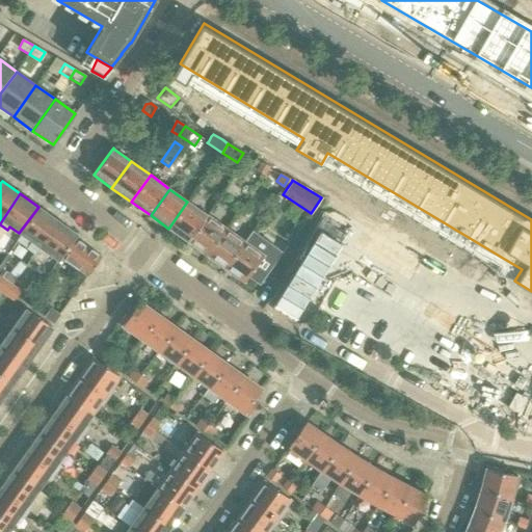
[(187,202),(168,229),(187,241),(206,215),(207,215),(202,212),(187,202)]
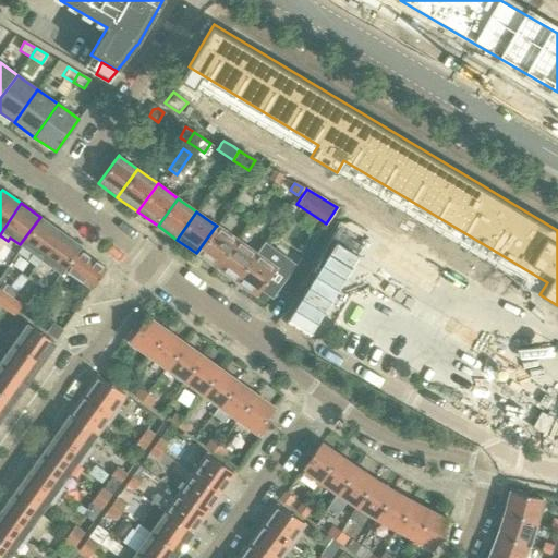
[(31,257),(39,263),(61,232),(40,217),(20,244),(33,254),(31,257)]
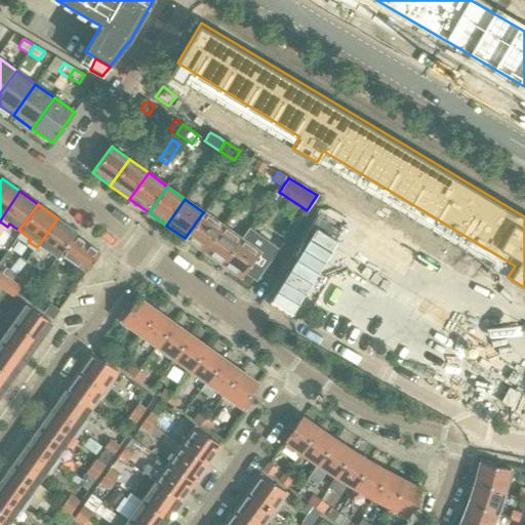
[(203,212),(185,238),(204,252),(223,227),(214,220),(203,212)]
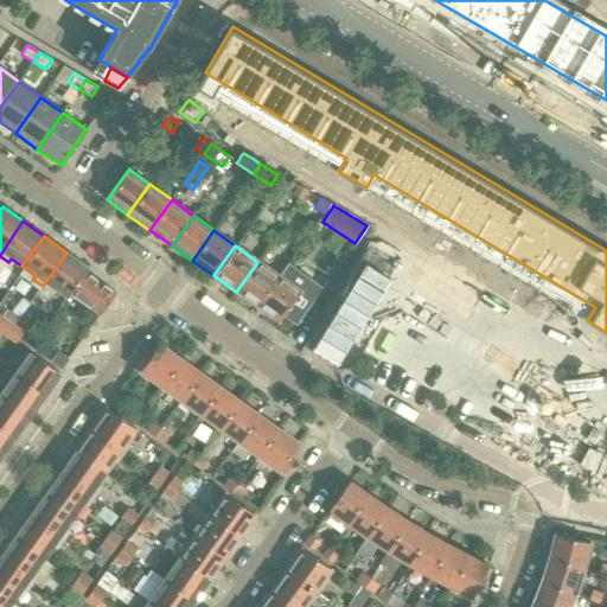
[(88,268),(66,253),(43,286),(52,292),(55,289),(65,298),(69,293),(70,293),(85,272),(88,268)]
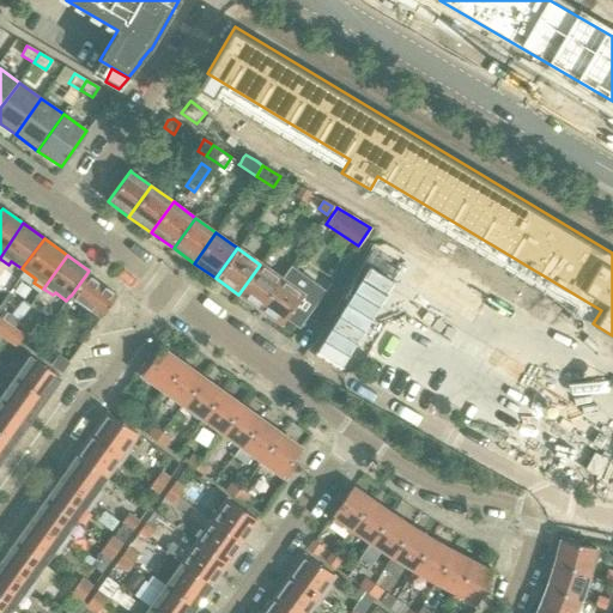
[(260,265),(238,295),(260,310),(281,279),(272,272),(272,273),(260,265)]
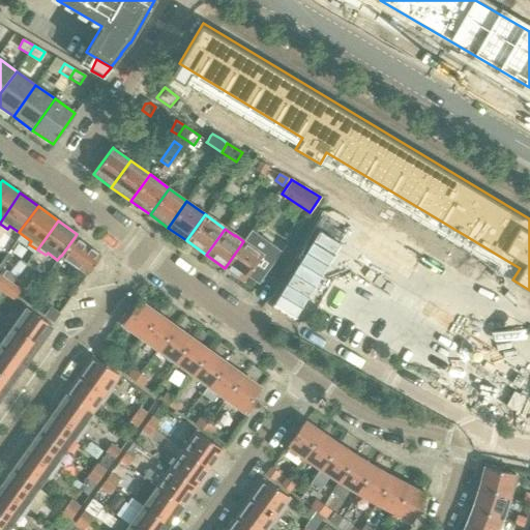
[(75,237),(61,256),(87,274),(92,267),(95,263),(100,256),(75,237)]
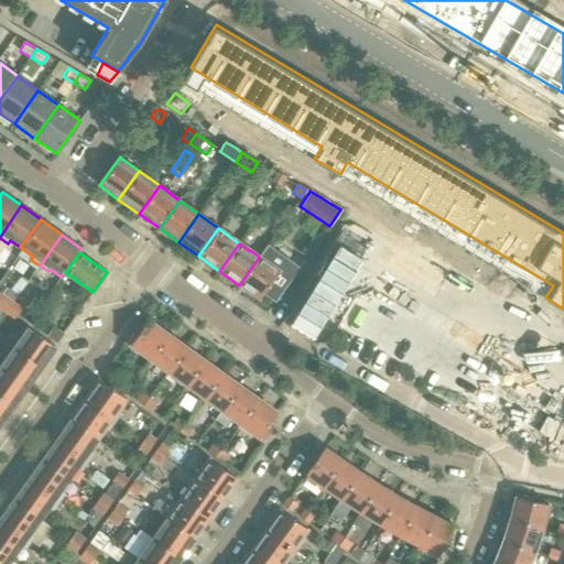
[(259,257),(239,285),(259,300),(263,293),(275,302),(285,286),(299,269),(286,260),(279,270),(269,263),(259,257)]
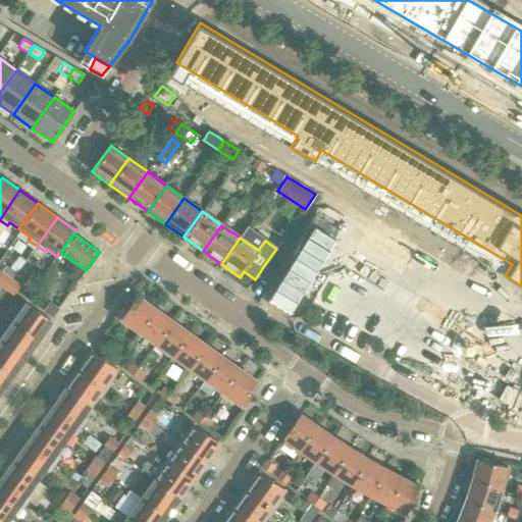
[(0,285),(5,290),(12,280),(21,267),(25,262),(16,256),(12,262),(4,274),(0,271),(0,285)]
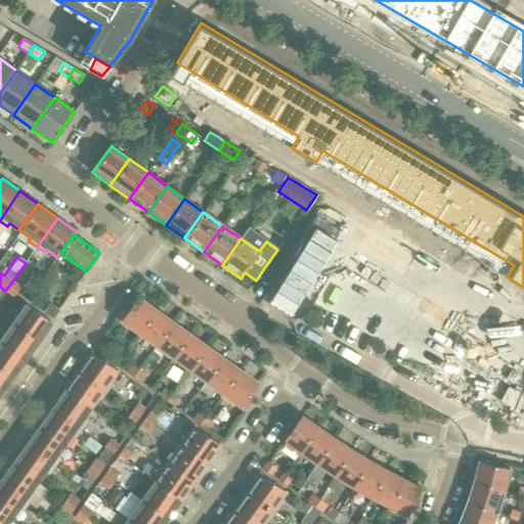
[(12,281),(5,291),(13,296),(19,287),(12,281)]
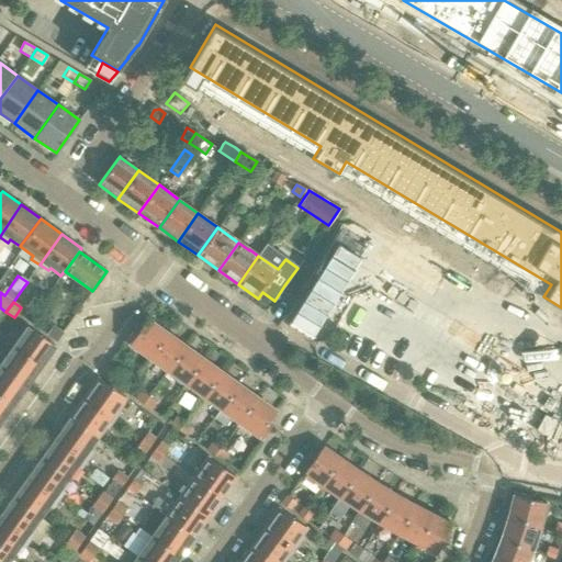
[(125,341),(148,358),(167,333),(147,318),(139,329),(135,327),(125,341)]
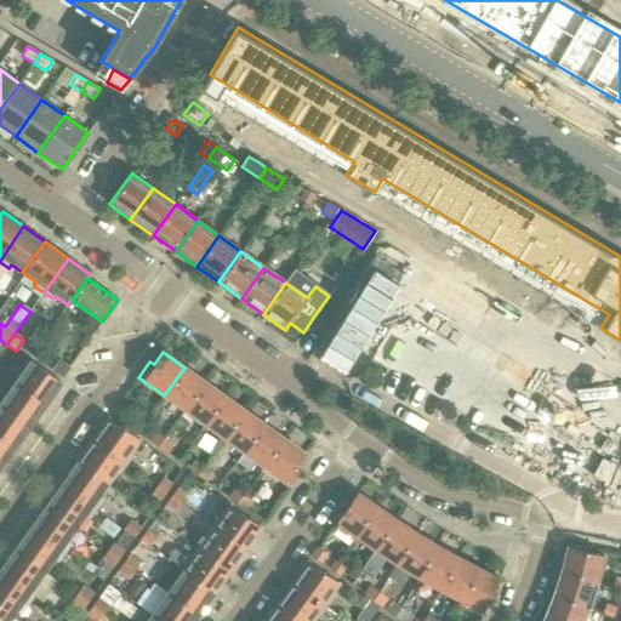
[(30,360),(15,382),(46,404),(61,383),(30,360)]
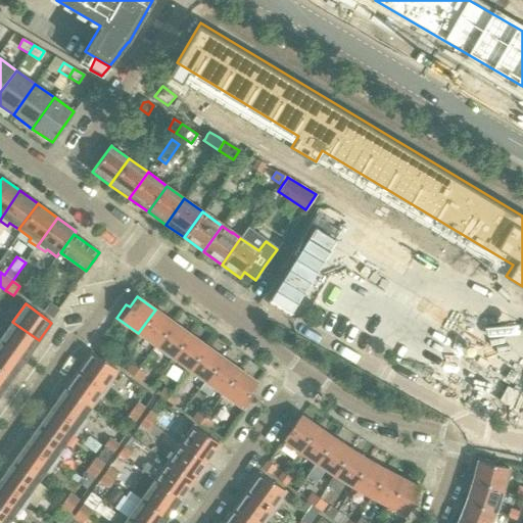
[(44,312),(52,318),(58,310),(50,303),(44,312)]
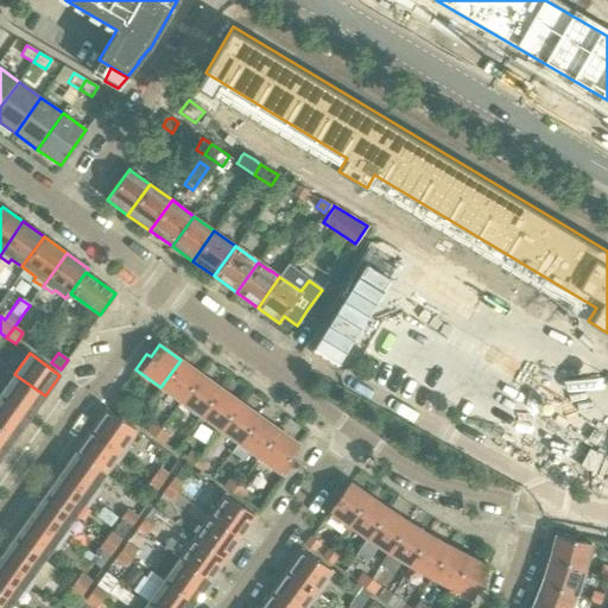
[(160,387),(181,401),(200,374),(181,360),(160,387)]
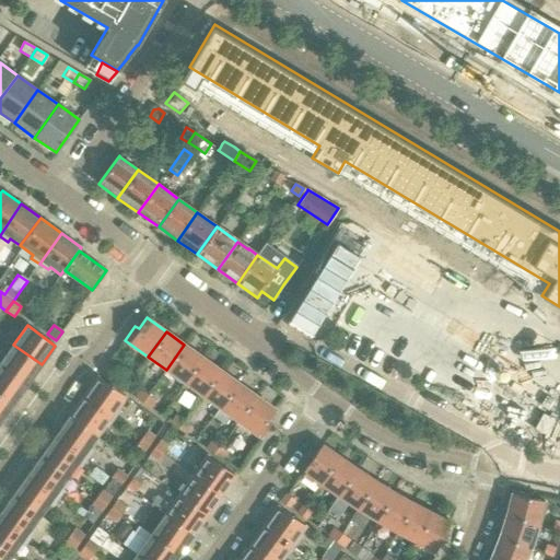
[(13,345),(0,362),(0,365),(26,385),(42,364),(13,345)]
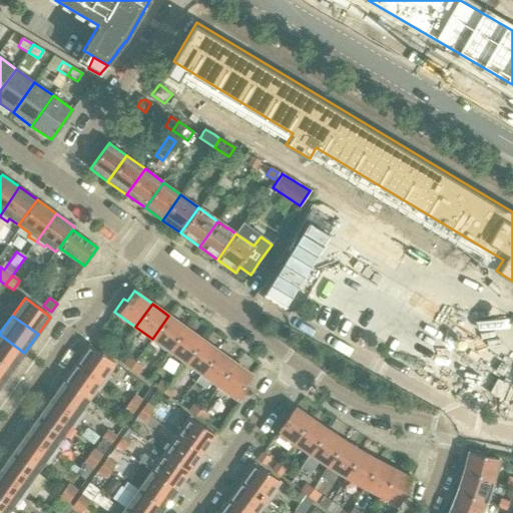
[(152,339),(168,350),(185,327),(168,316),(152,339)]
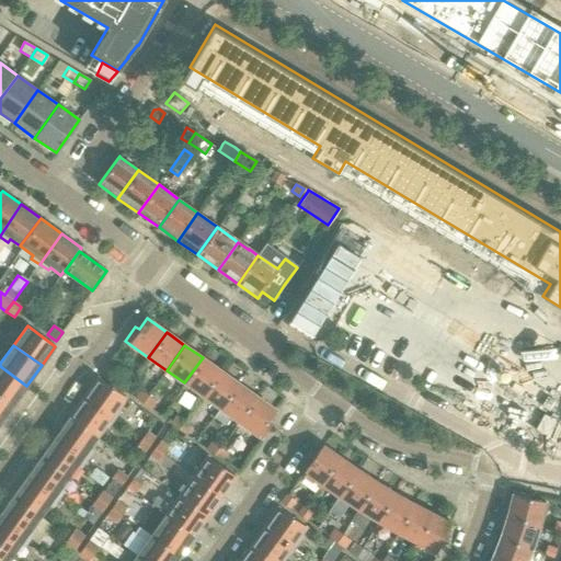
[(184,382),(203,396),(220,370),(203,357),(184,382)]
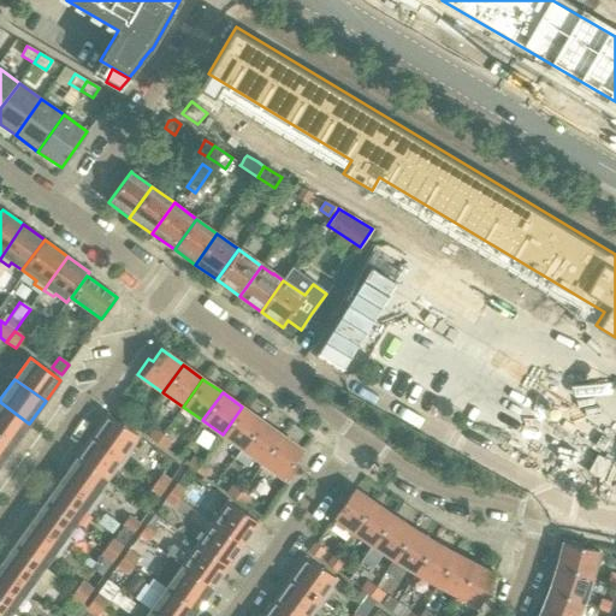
[(125,408),(117,401),(111,410),(119,416),(125,408)]
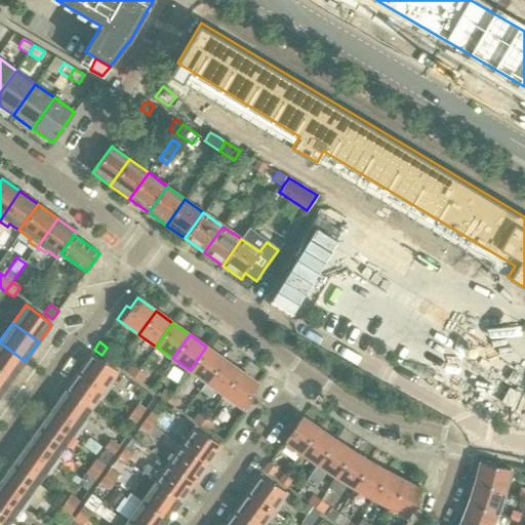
[(0,370),(12,379),(25,361),(0,342),(0,370)]
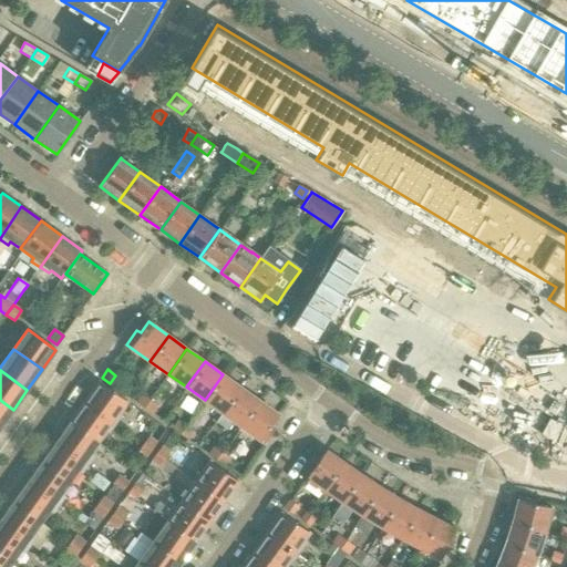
[(205,400),(223,413),(240,388),(223,374),(205,400)]
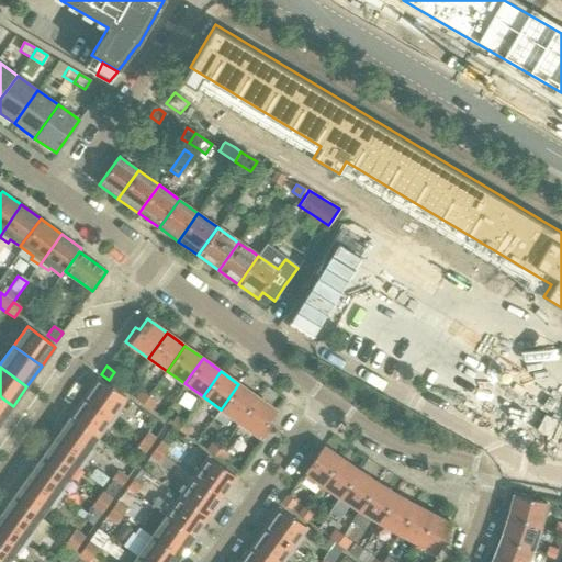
[(98,378),(82,398),(113,420),(119,413),(115,411),(125,397),(98,378)]
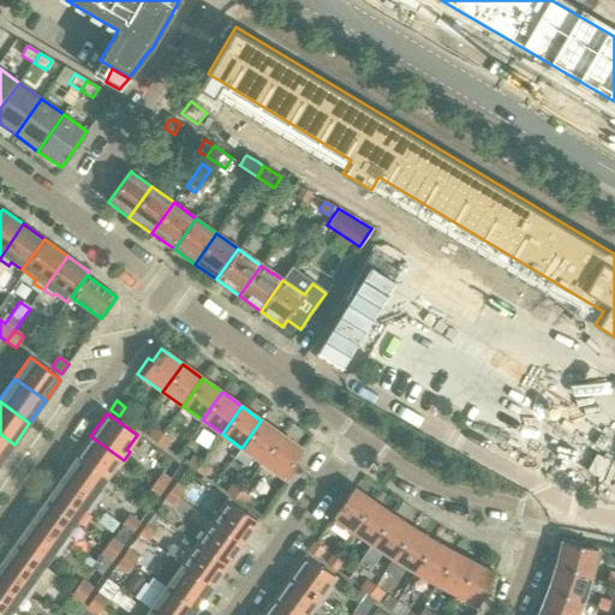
[(252,457),(261,463),(281,435),(261,421),(242,448),(237,454),(234,458),(245,466),(252,457)]
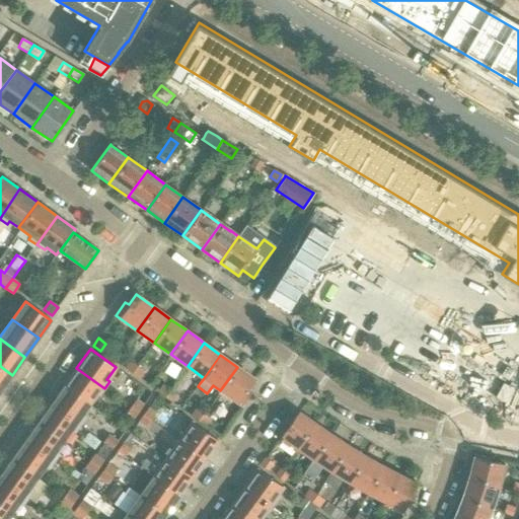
[(125,369),(131,373),(137,366),(130,361),(125,369)]
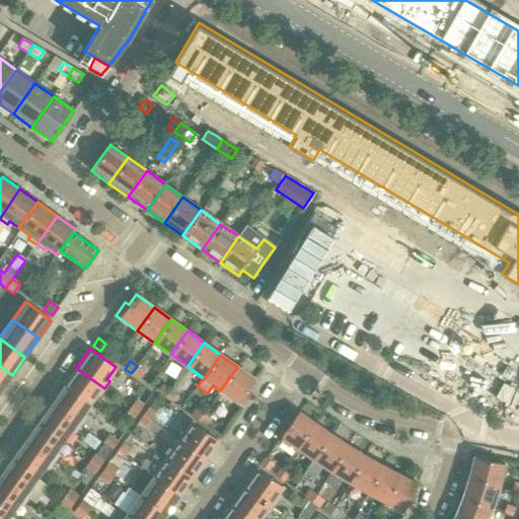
[(0,366),(0,391),(12,375),(0,366)]
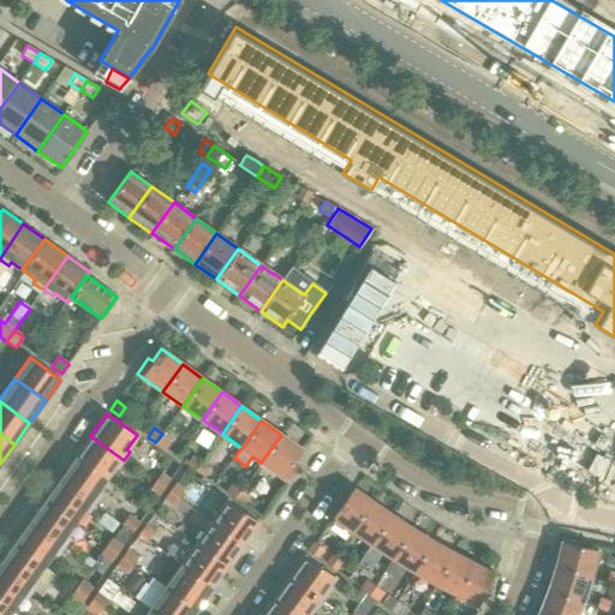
[(162,434),(155,442),(163,448),(171,439),(162,434)]
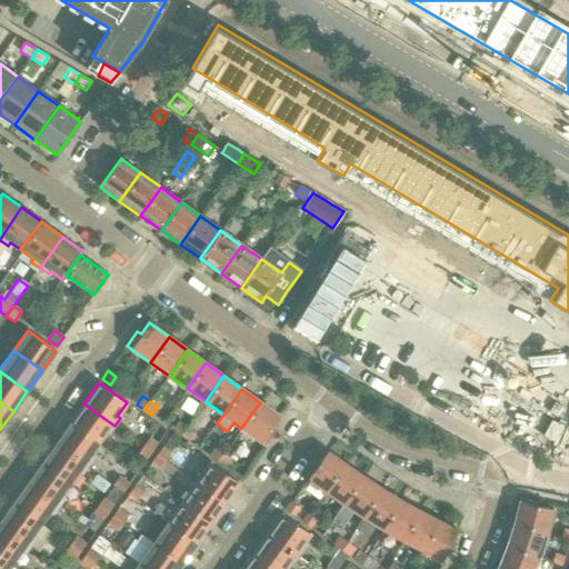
[(260,402),(241,428),(265,445),(276,430),(271,428),(279,416),(260,402)]
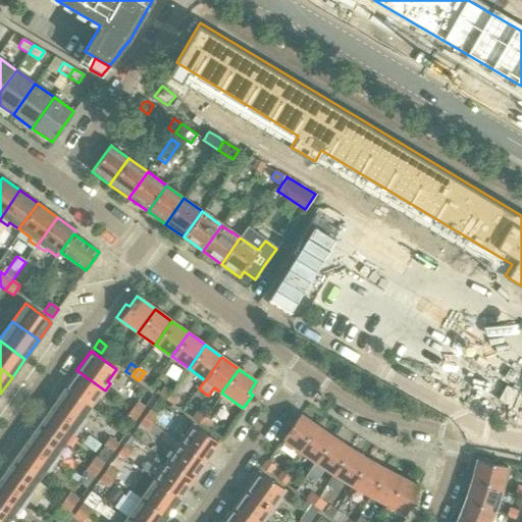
[(76,370),(65,387),(91,405),(98,395),(100,397),(105,390),(76,370)]
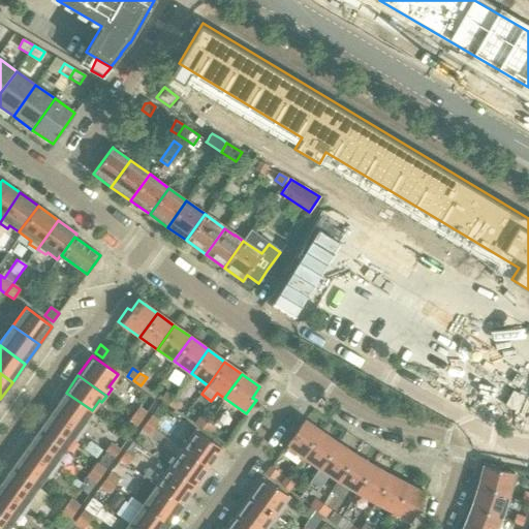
[(160,400),(168,405),(174,398),(165,392),(160,400)]
